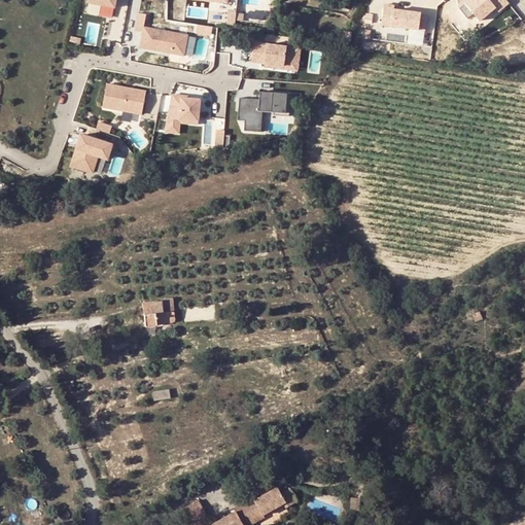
[(510,1),(509,0),(469,0),(467,2),(476,11),(482,19),(497,5),(500,9),(510,1)]
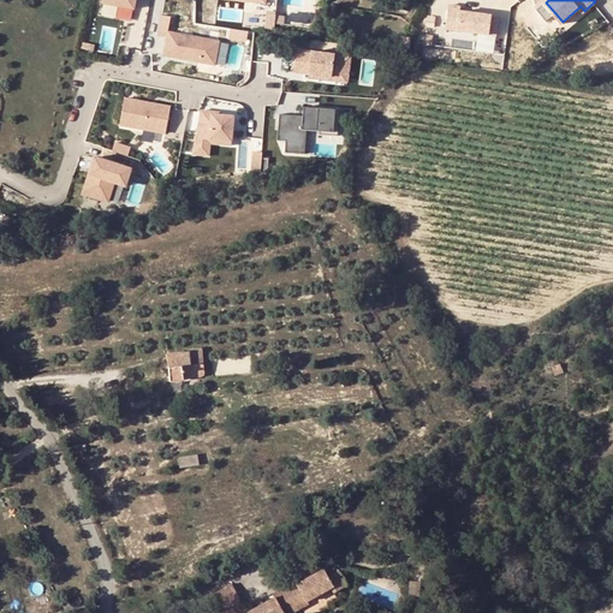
[(463,5),(451,3),(448,27),(499,34),(501,16),(494,15),(494,13),(463,9),(463,5)]
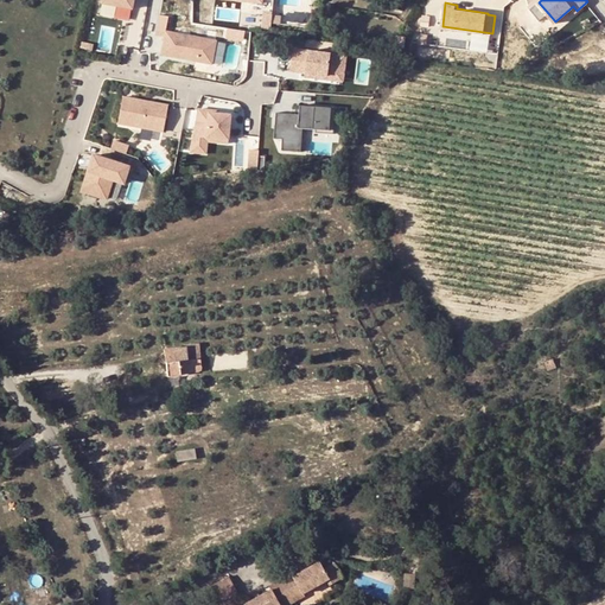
[(532,8),(541,19),(548,13),(539,2),(532,8)]
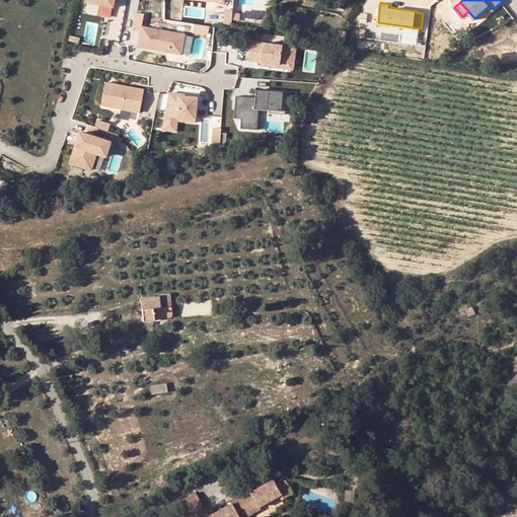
[(143,11),(136,10),(133,27),(140,28),(137,44),(180,53),(185,32),(141,24),(143,11)]
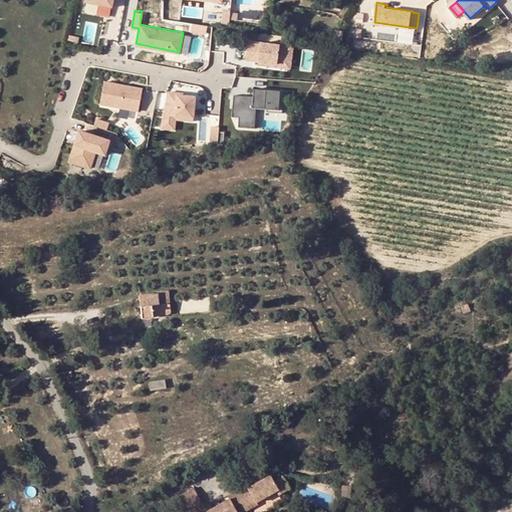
[(247,41),(245,60),(257,61),(276,63),(277,58),(291,59),(292,46),(247,41)]
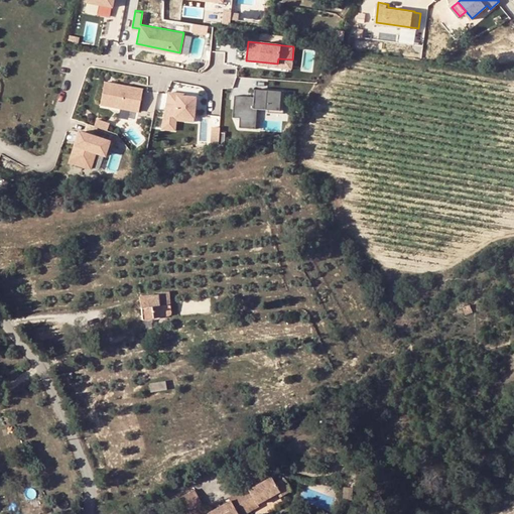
[(277,63),(258,61),(258,65),(291,69),(292,59),(278,58),(277,63)]
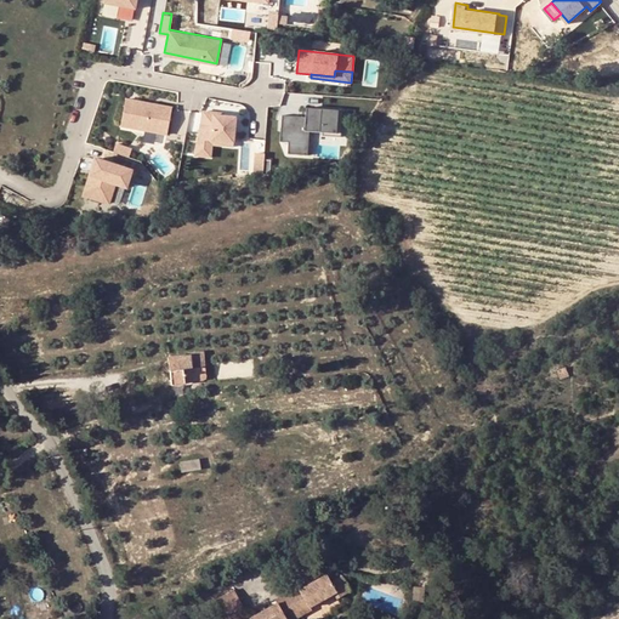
[(171,104),(125,96),(120,123),(166,131),(171,104)]
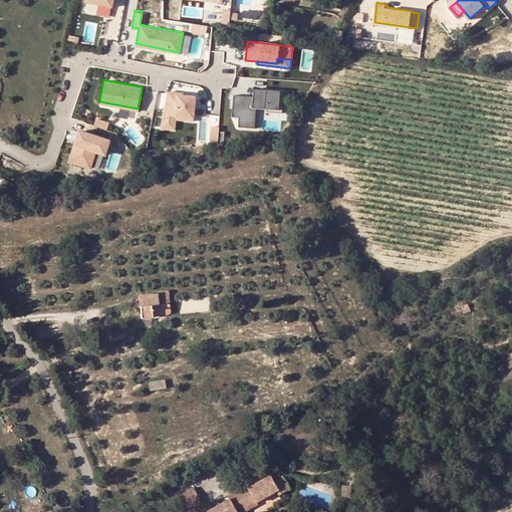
[(253,96),(233,95),(232,116),(239,117),(238,126),(255,129),(256,108),(282,110),(284,90),(253,88),(253,96)]
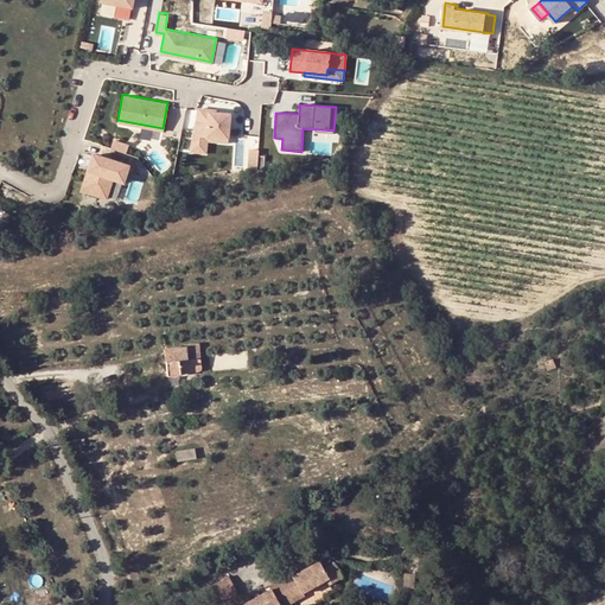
[(209,108),(197,107),(192,139),(201,139),(205,135),(228,138),(230,113),(216,112),(209,110),(209,108)]
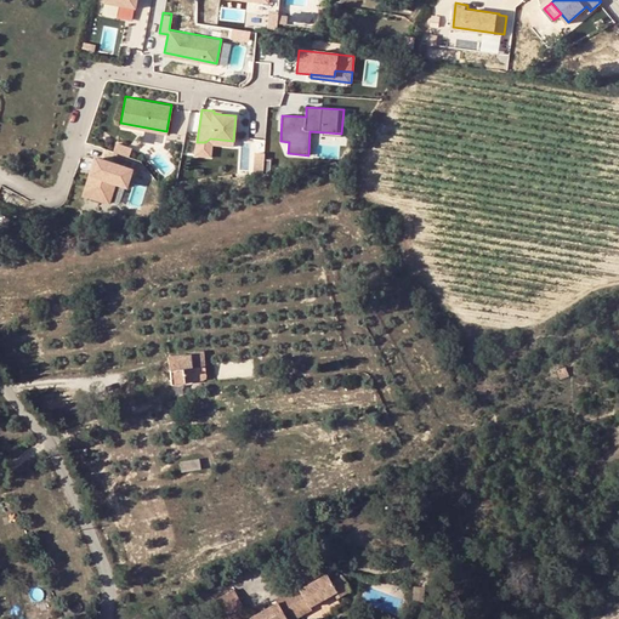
[(205,142),(197,142),(194,154),(210,155),(211,143),(233,145),(233,141),(210,138),(205,142)]
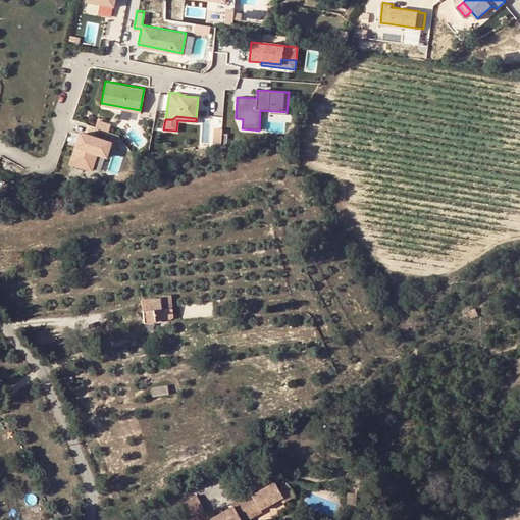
[(100,117),(98,124),(110,130),(113,121),(100,117)]
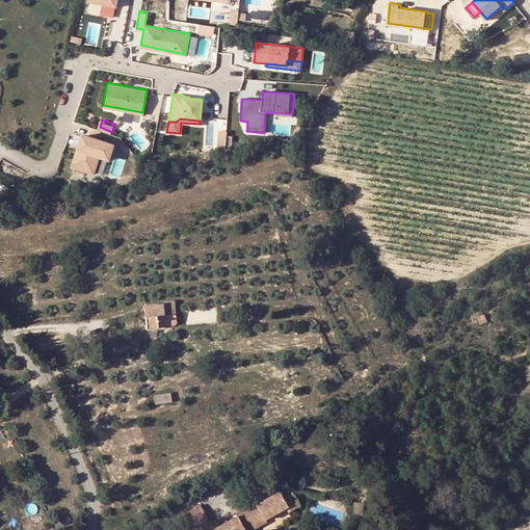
[(226,136),(226,131),(218,131),(217,148),(226,149),(226,144),(226,136)]
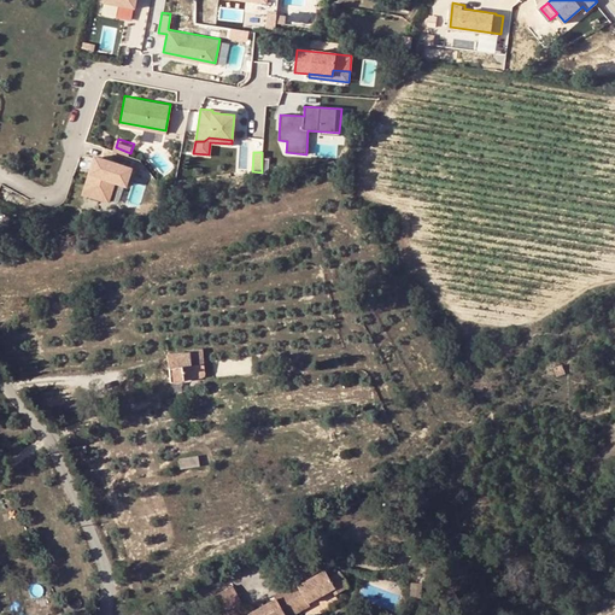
[(94,156),(82,191),(107,199),(113,180),(124,183),(130,168),(94,156)]
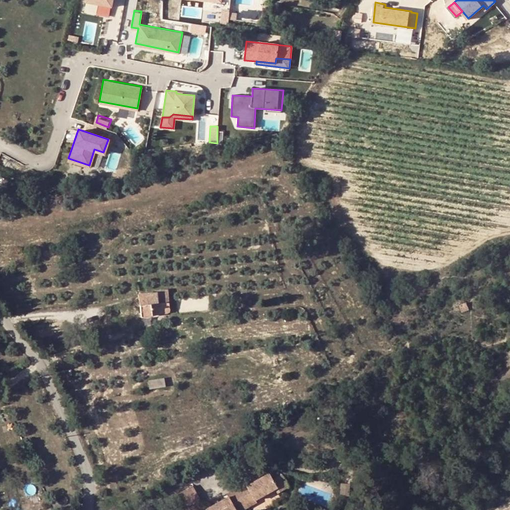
[(141,294),(143,315),(156,315),(155,304),(160,304),(159,299),(159,293),(141,294)]
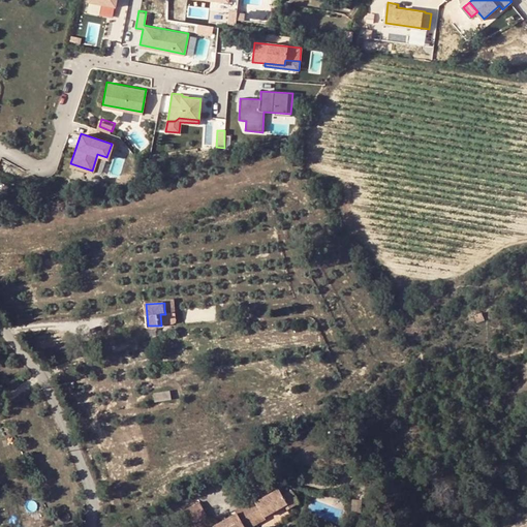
[(165,314),(160,314),(161,326),(177,324),(176,308),(164,309),(165,314)]
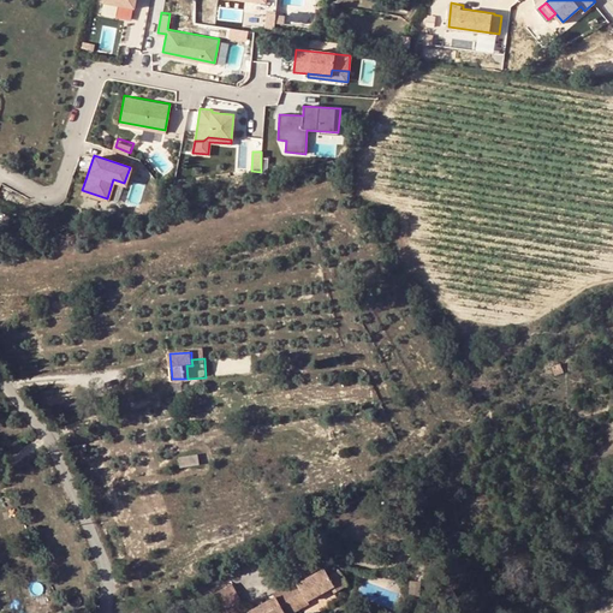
[(554,365),(557,374),(565,370),(561,363),(554,365)]
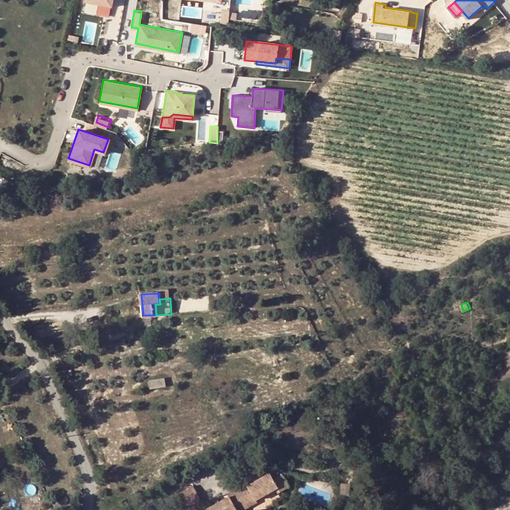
[(150,379),(151,388),(167,386),(166,377),(150,379)]
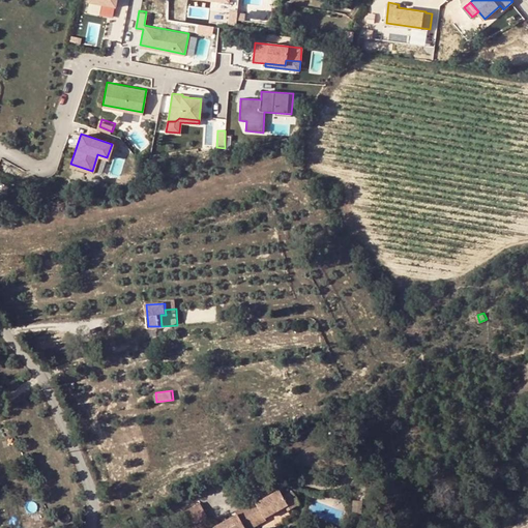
[(253,503),(242,508),(252,527),(253,527),(263,522),(262,520),(282,508),(285,514),(297,506),(290,494),(281,499),(276,493),(254,505),(253,503)]
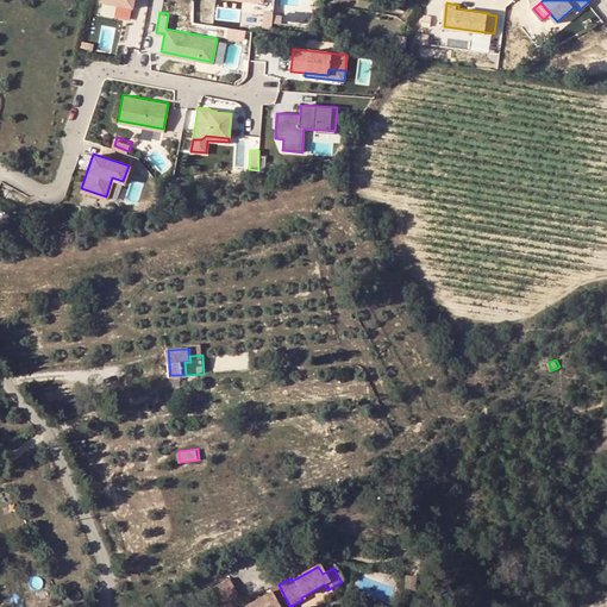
[(413,579),(402,577),(401,593),(413,594),(413,579)]
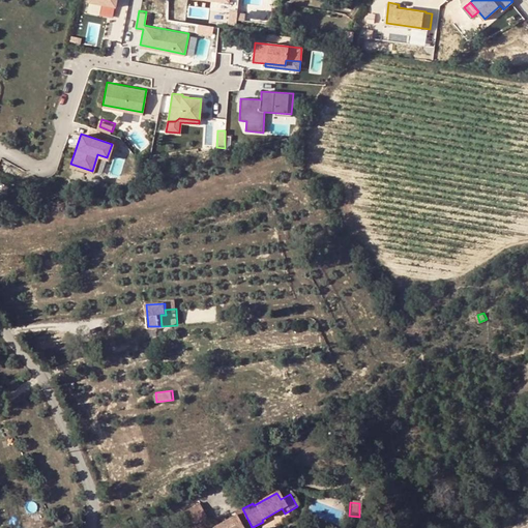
[(188,527),(185,527),(200,527),(207,524),(197,505),(181,515),(188,527)]
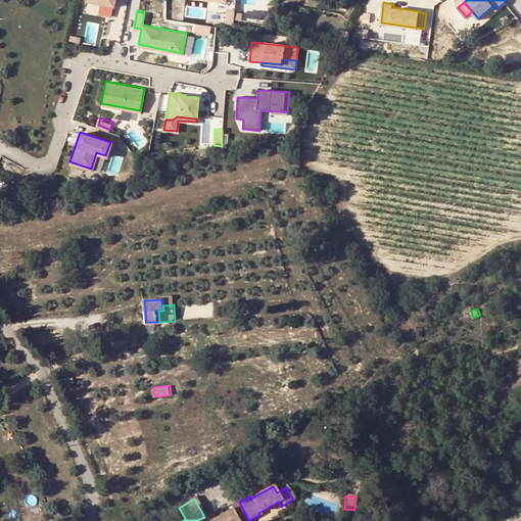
[(231,510),(210,520),(248,520),(239,502),(229,508),(231,510)]
